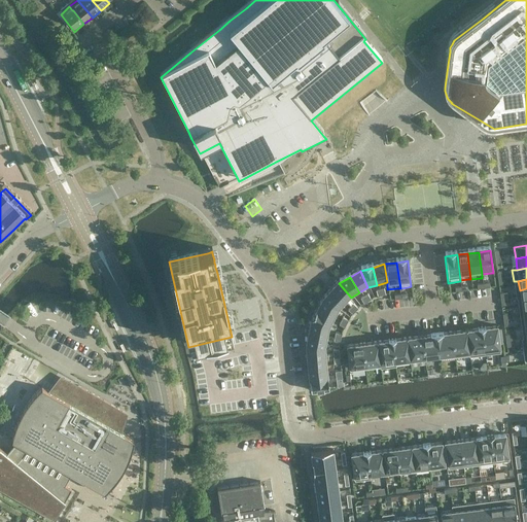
[(351,298),(339,283),(330,292),(344,305),(351,298)]
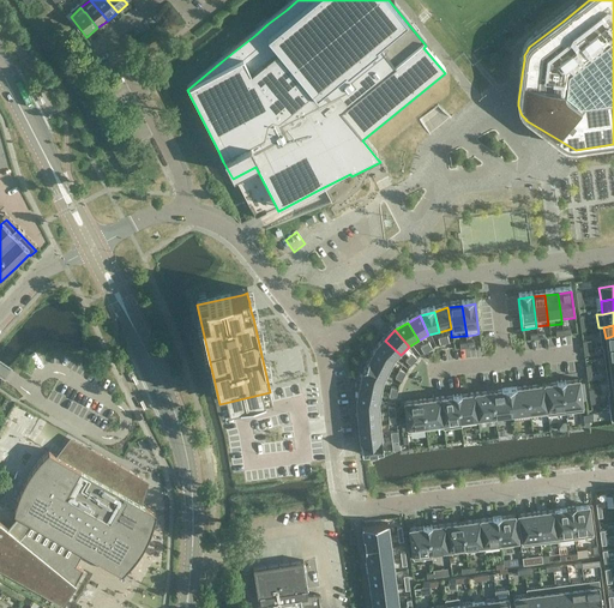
[(602,351),(613,350),(613,336),(606,338),(602,338),(600,338),(601,353),(602,351)]
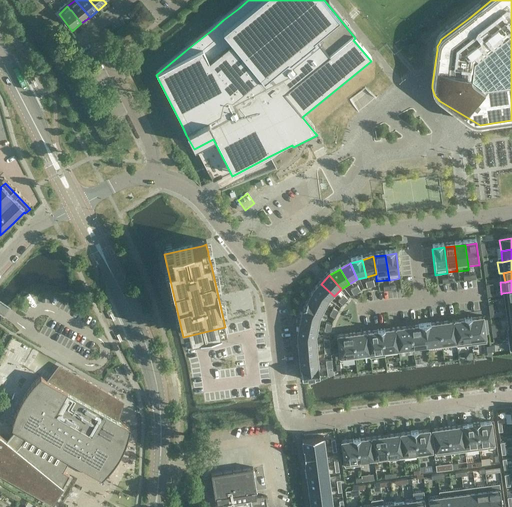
[(328,303),(334,296),(321,284),(313,293),(328,303)]
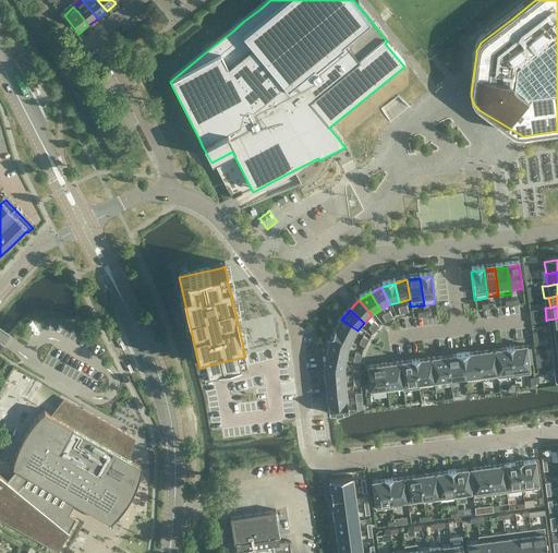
[(557,319),(547,320),(549,332),(557,329),(557,319)]
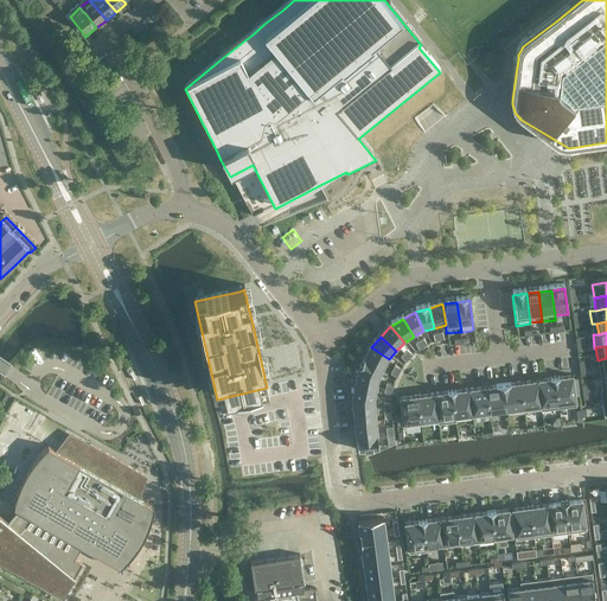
[(364,360),(383,370),(389,359),(371,347),(364,360)]
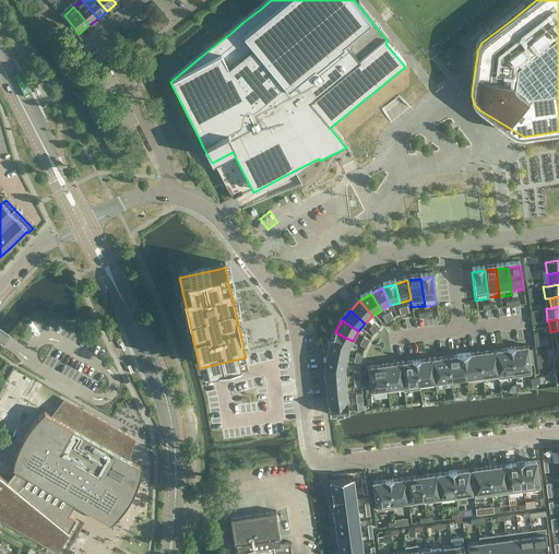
[(348,351),(353,341),(335,332),(330,344),(348,351)]
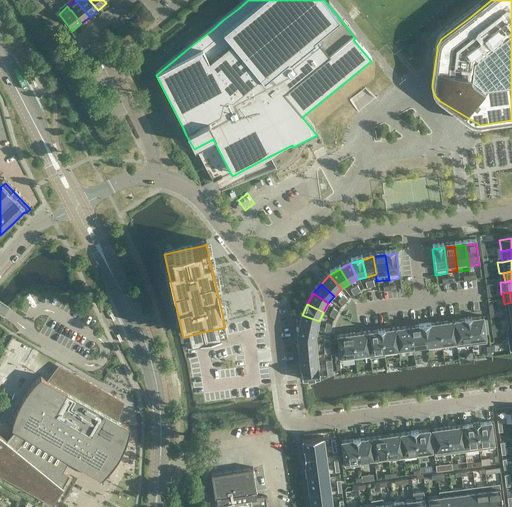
[(299,326),(317,330),(319,321),(302,315),(299,326)]
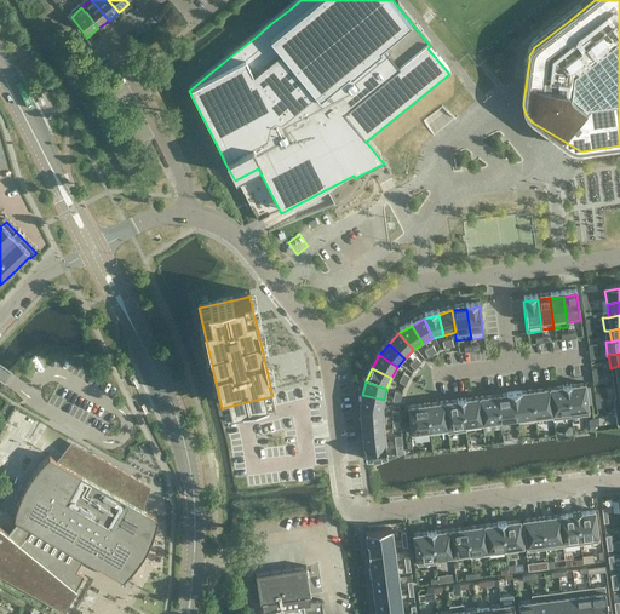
[(567,390),(570,423),(589,420),(585,389),(570,390),(567,390)]
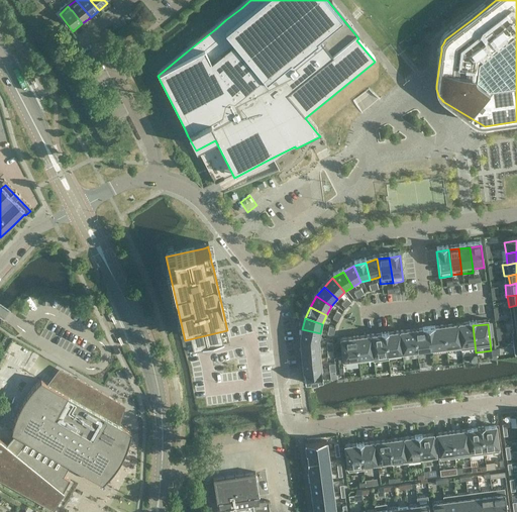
[(457,327),(460,353),(460,354),(476,352),(473,325),(469,326),(458,327),(457,327)]
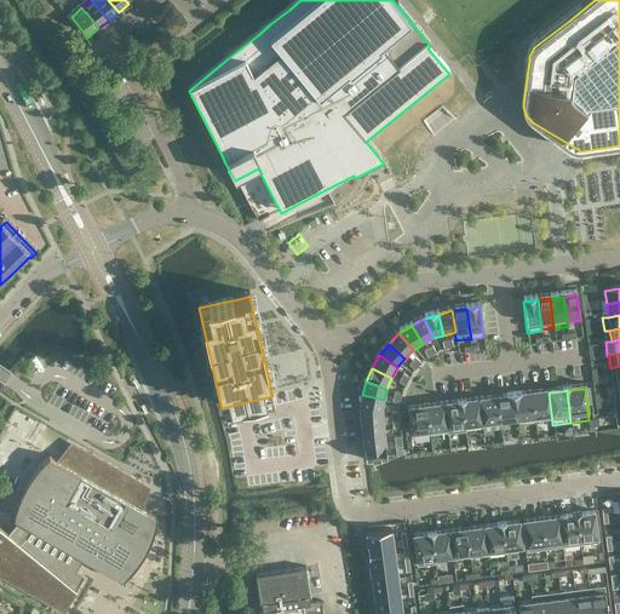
[(532,395),(535,425),(552,424),(549,392),(532,395)]
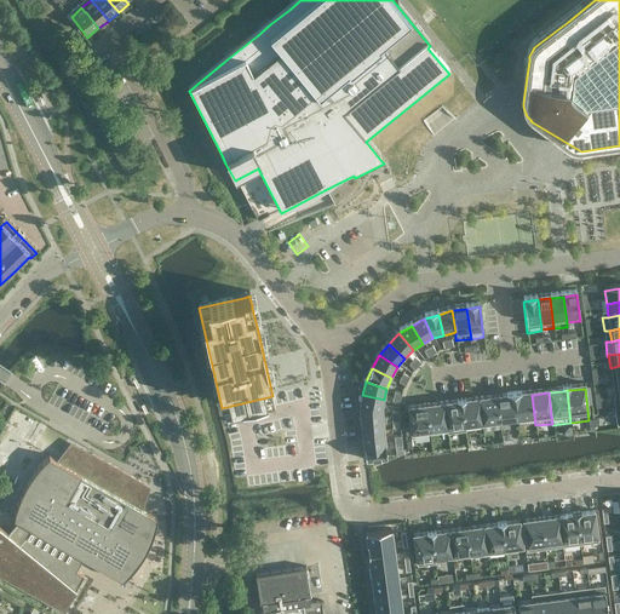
[(382,411),(384,400),(362,395),(360,409),(382,411)]
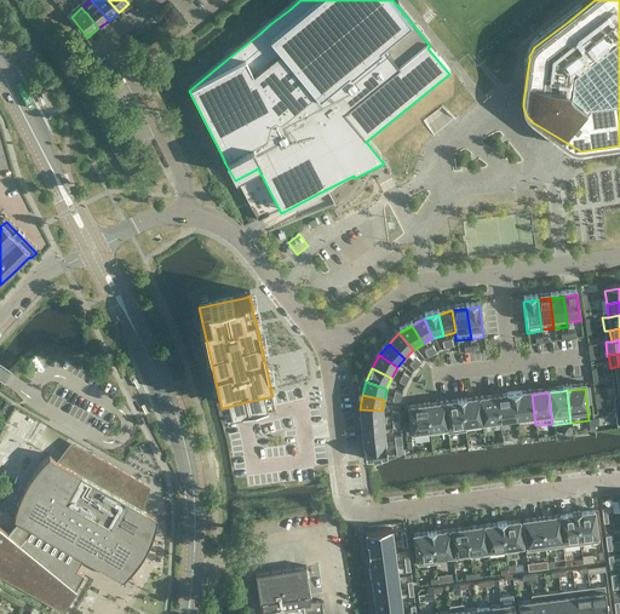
[(514,397),(517,424),(518,424),(520,430),(535,429),(534,426),(535,425),(532,395),(521,396),(514,397)]
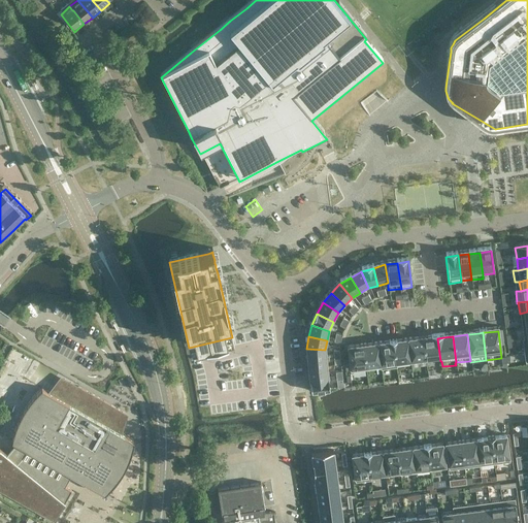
[(440,361),(437,338),(431,339),(423,340),(426,363),(440,361)]
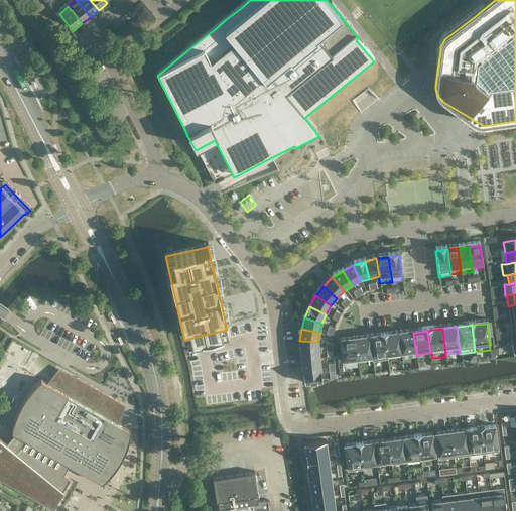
[(398,335),(401,357),(416,355),(413,333),(399,335),(398,335)]
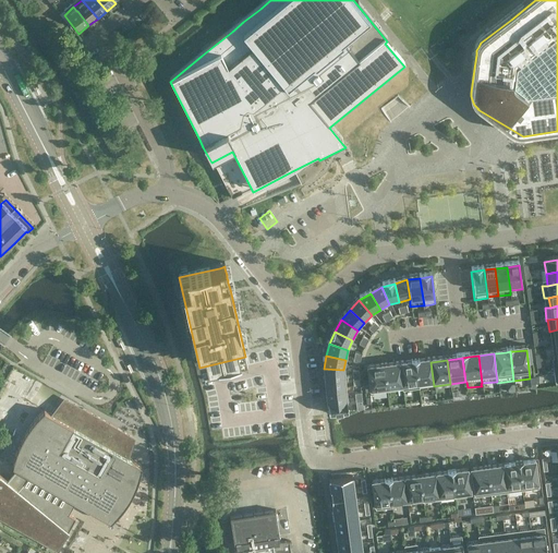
[(434,386),(431,362),(420,363),(415,364),(419,387),(434,386)]
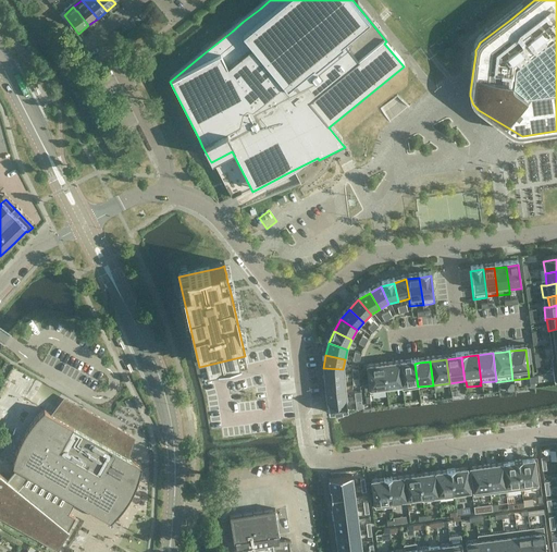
[(398,366),(401,393),(401,394),(418,392),(419,392),(418,387),(415,364),(410,364),(405,365),(399,366),(399,365),(398,366)]
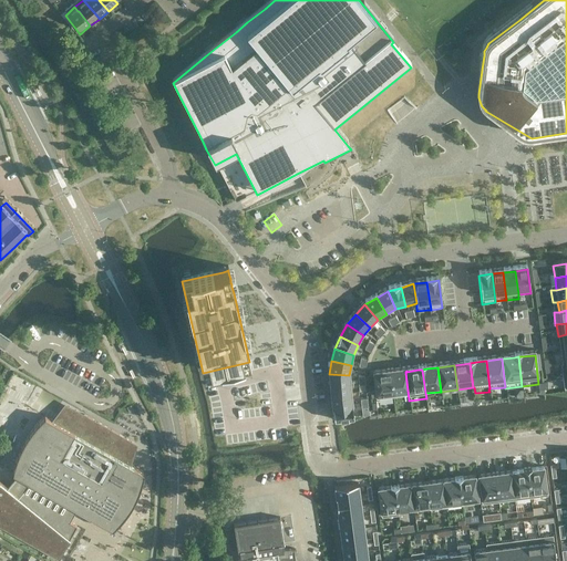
[(409,400),(405,372),(395,373),(389,374),(393,402),(409,400)]
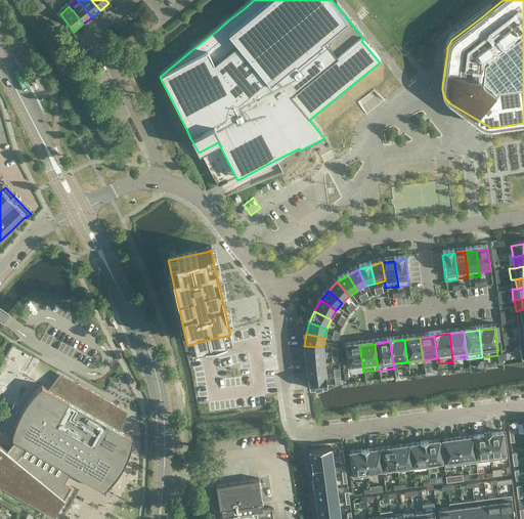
[(305,358),(323,357),(323,354),(322,347),(304,346),(305,358)]
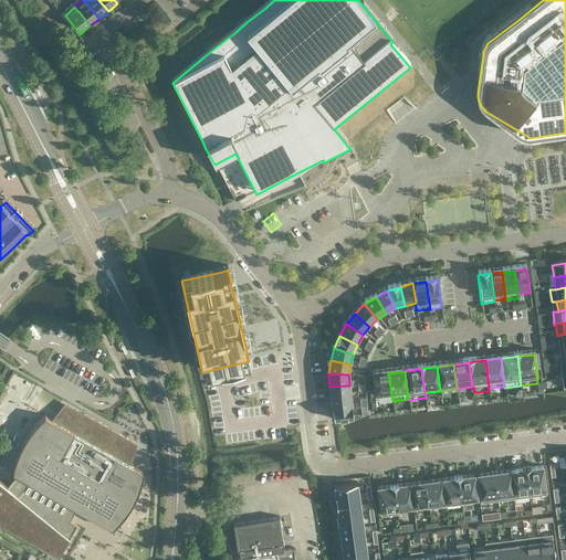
[(392,401),(388,373),(373,376),(376,403),(392,401)]
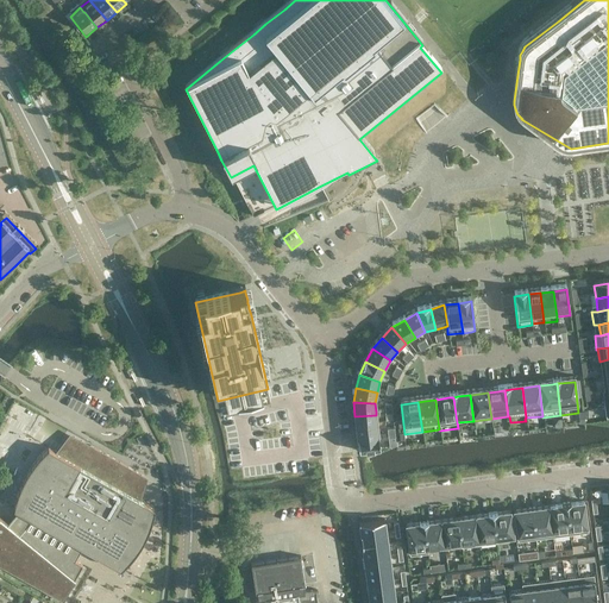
[(355,416),(356,431),(377,427),(376,415),(355,416)]
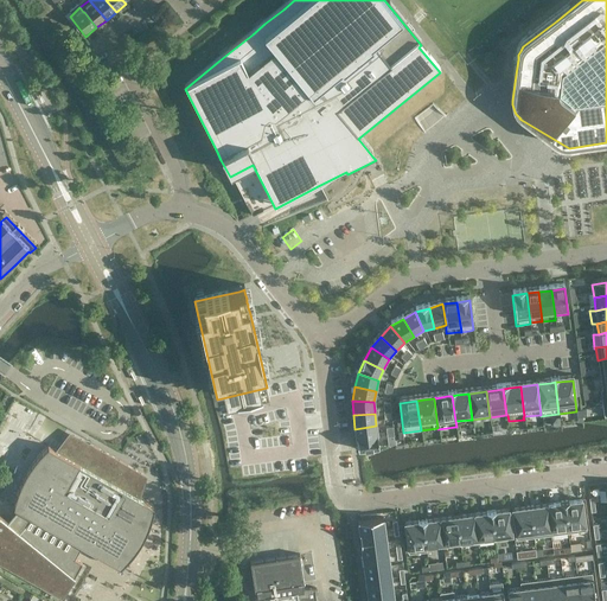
[(376,426),(355,429),(355,430),(356,442),(377,439),(376,426)]
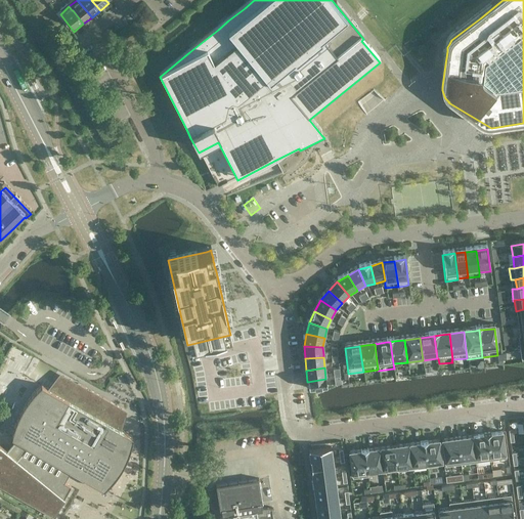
[(309,393),(328,390),(325,379),(307,382),(309,393)]
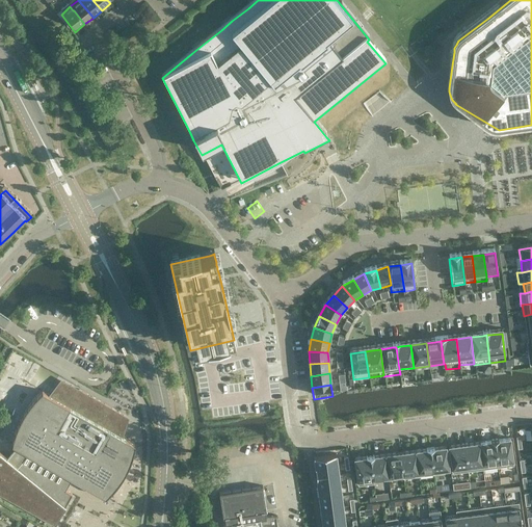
[(15,441),(12,448),(20,452),(14,464),(0,456),(0,497),(48,526),(56,526),(72,499),(64,496),(72,483),(104,502),(110,497),(115,491),(120,484),(124,478),(128,471),(130,464),(133,456),(134,449),(112,437),(123,418),(78,393),(77,396),(60,388),(53,400),(43,395),(37,400),(32,405),(27,412),(24,419),(20,426),(17,432),(15,441)]
